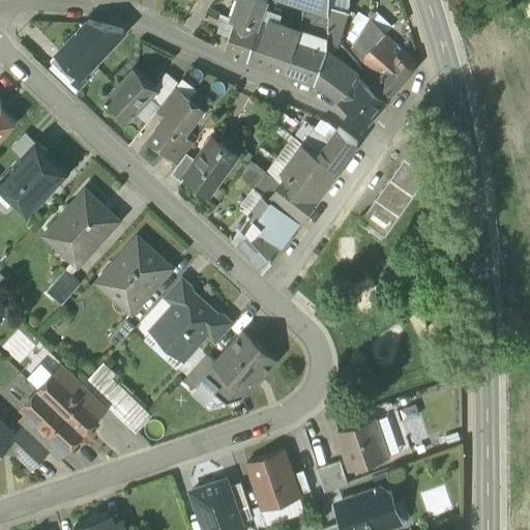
[(263,0),(238,0),(232,22),(234,22),(234,21),(259,29),(262,20),(268,2),(263,0)]
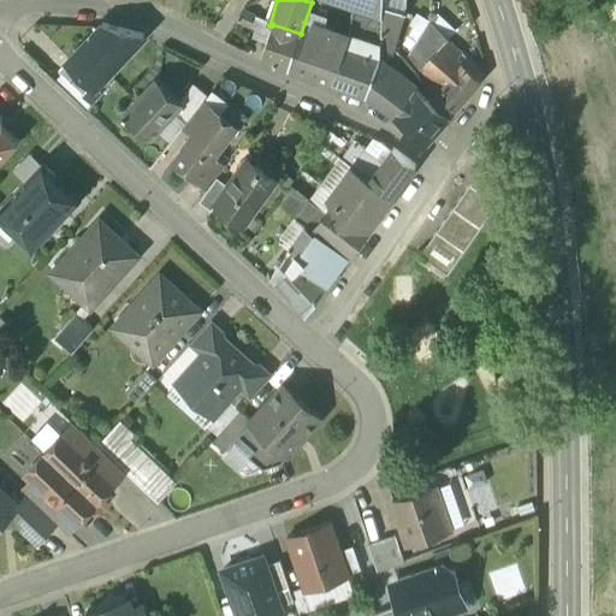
[(381,0),(324,0),(353,10),(381,19),(381,11),(381,0)]
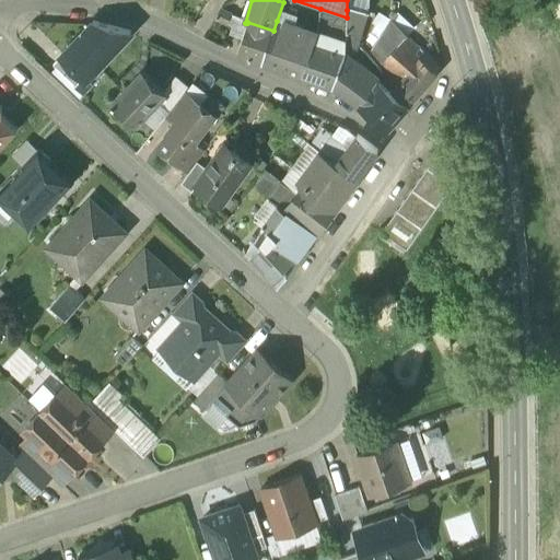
[(347,18),(321,9),(317,27),(346,32),(347,18)]
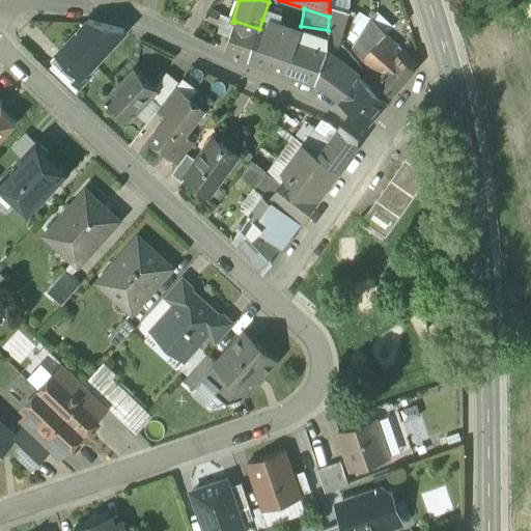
[(350,15),(329,9),(329,17),(328,30),(328,44),(339,44),(350,15)]
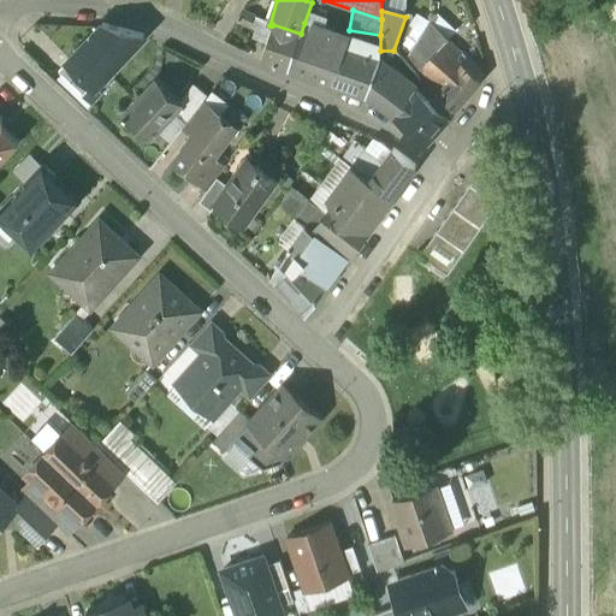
[(332,33),(304,23),(301,34),(300,34),(298,34),(288,71),(315,81),(332,33)]
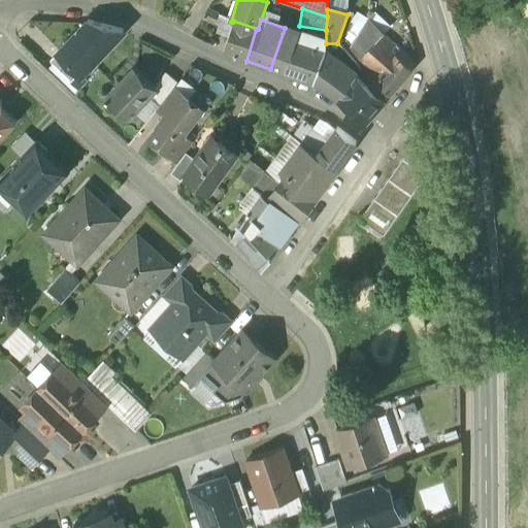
[(258,29),(233,21),(233,22),(223,53),(246,61),(256,29),(257,29),(258,29)]
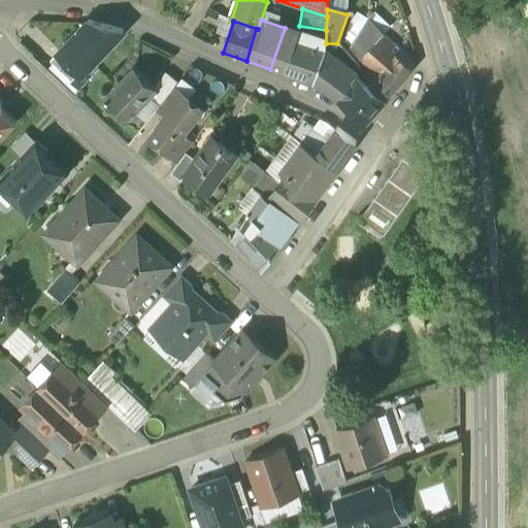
[(123,33),(88,24),(77,35),(78,35),(58,57),(80,78),(81,77),(123,33)]
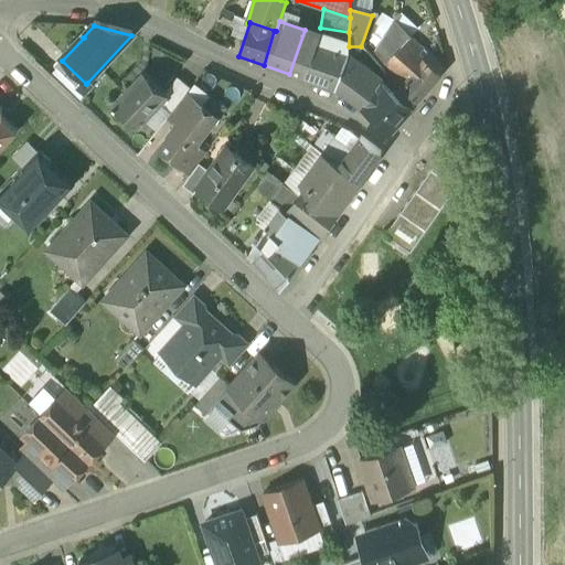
[(405,42),(385,64),(397,76),(418,54),(405,42)]
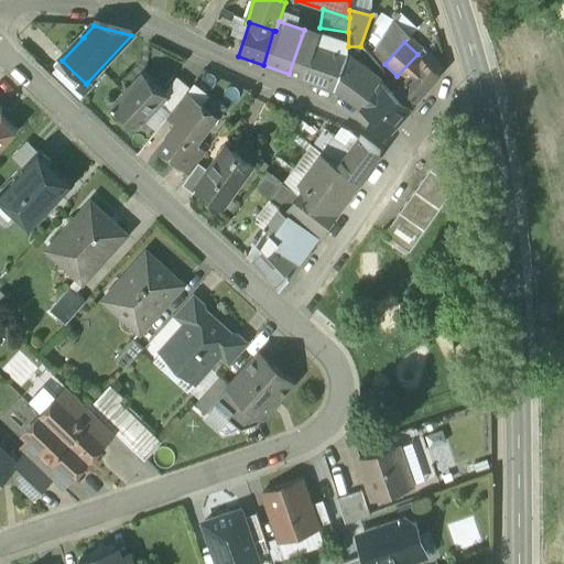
[(347,55),(315,44),(303,78),(335,89),(347,57),(347,55)]
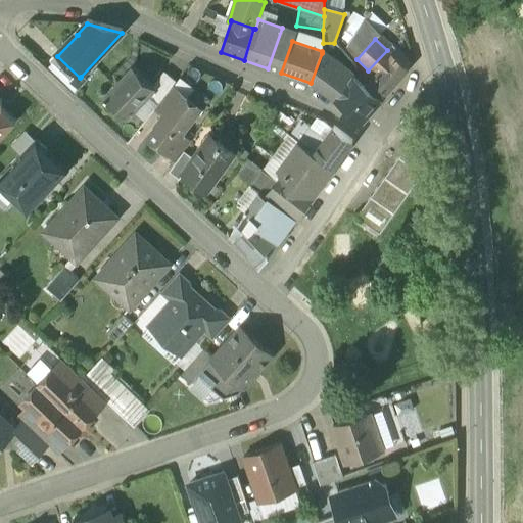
[(334,43),(323,43),(322,51),(322,53),(325,56),(334,43)]
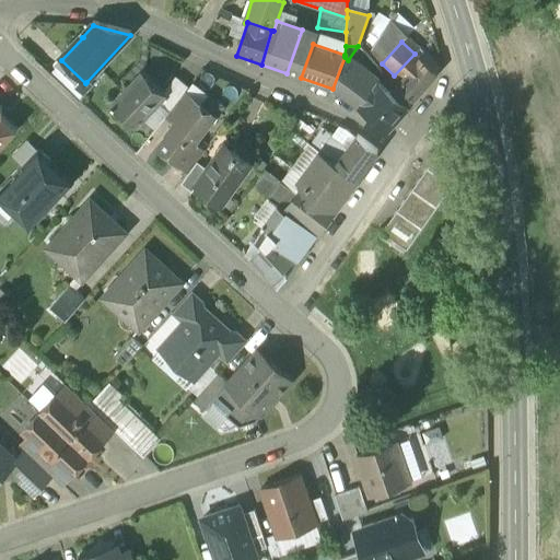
[(415,54),(394,76),(400,82),(391,94),(408,108),(438,74),(415,54)]
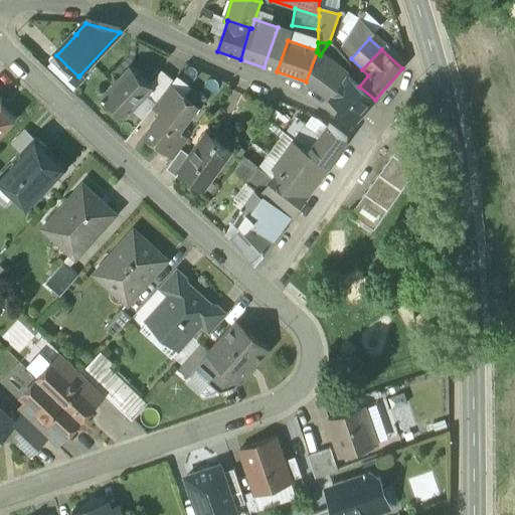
[(320,55),(317,52),(306,81),(330,100),(347,74),(320,55)]
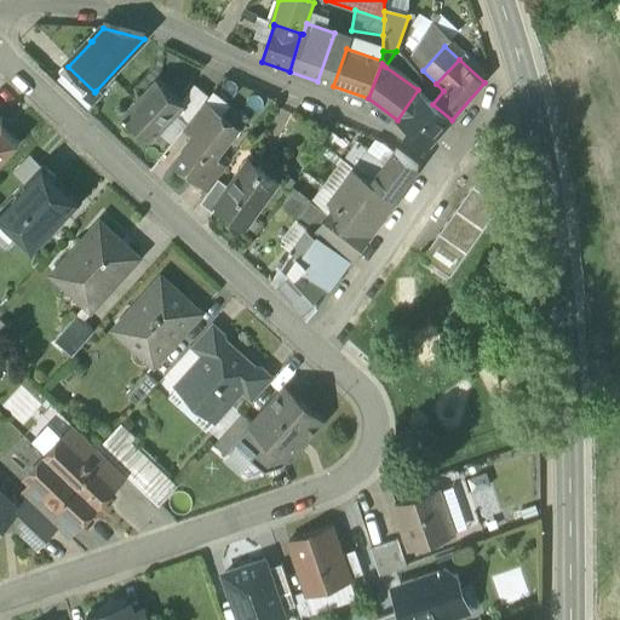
[(95,92),(68,67),(59,76),(92,108),(102,96),(96,91),(95,92)]
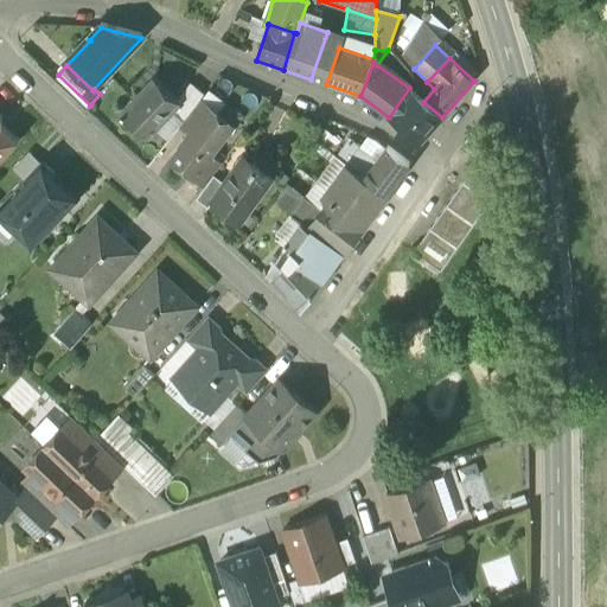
[(153,81),(121,115),(148,140),(172,114),(180,106),(177,102),(153,81)]
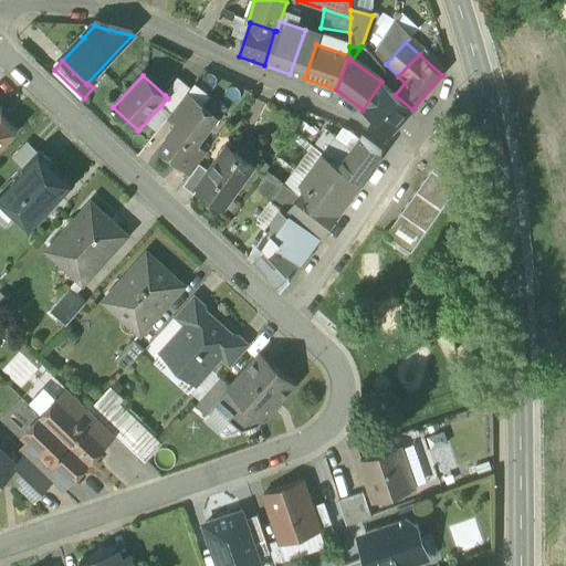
[(190,90),(177,80),(165,95),(168,98),(160,106),(171,115),(186,96),(190,90)]
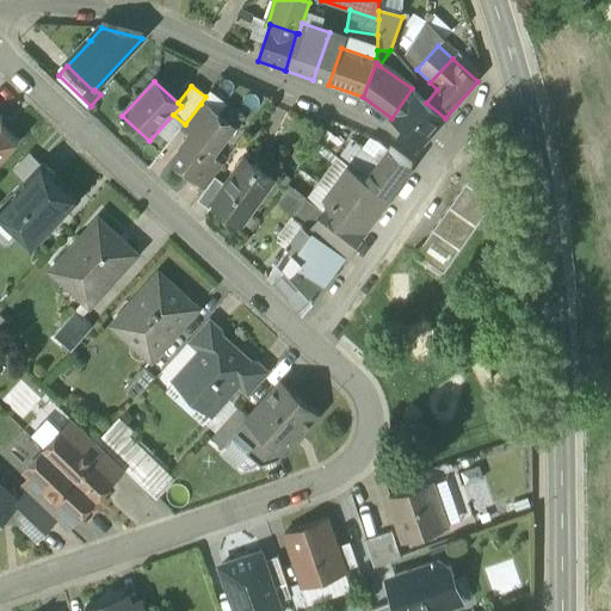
[(418,94),(397,123),(424,142),(445,118),(426,103),(425,102),(418,94)]
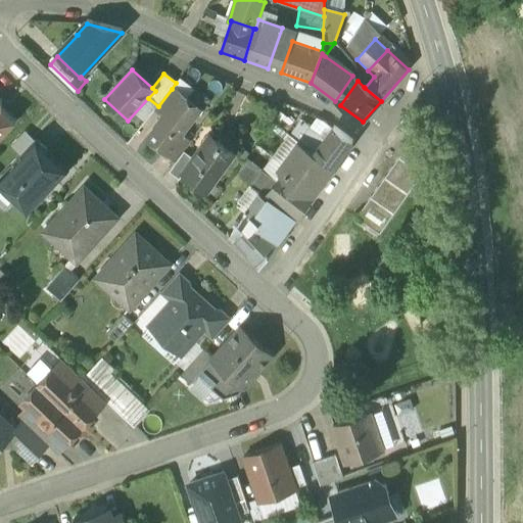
[(181,96),(172,89),(158,106),(155,110),(164,117),(164,119),(181,96)]
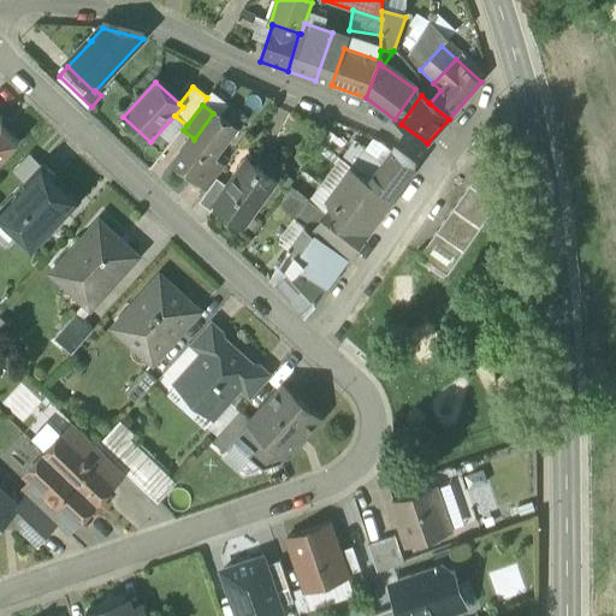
[(221,120),(213,113),(194,140),(194,138),(175,164),(195,179),(212,158),(242,119),(229,110),(221,120)]
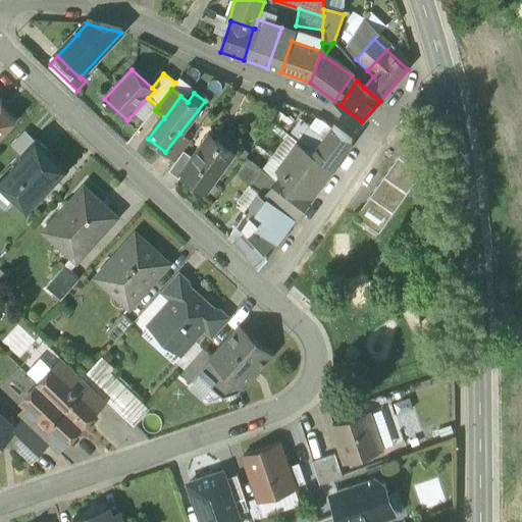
[(0,141),(15,123),(1,111),(1,103),(0,102),(0,141)]
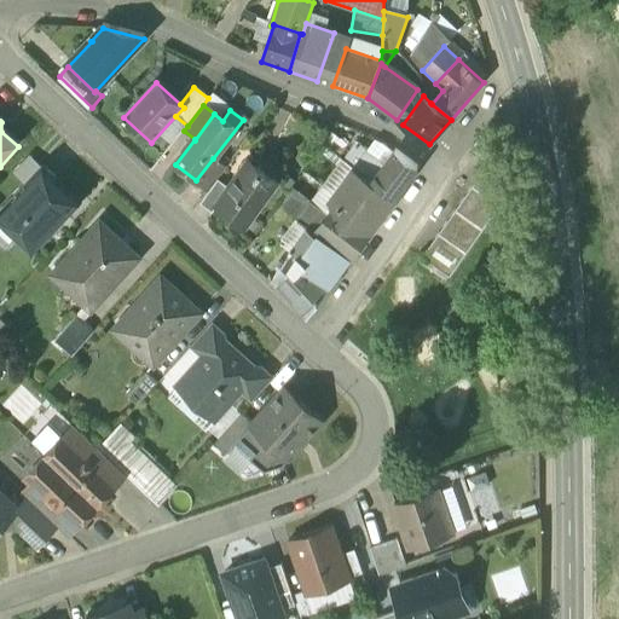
[(379,161),(357,144),(345,161),(354,169),(371,183),(391,157),(385,154),(379,161)]
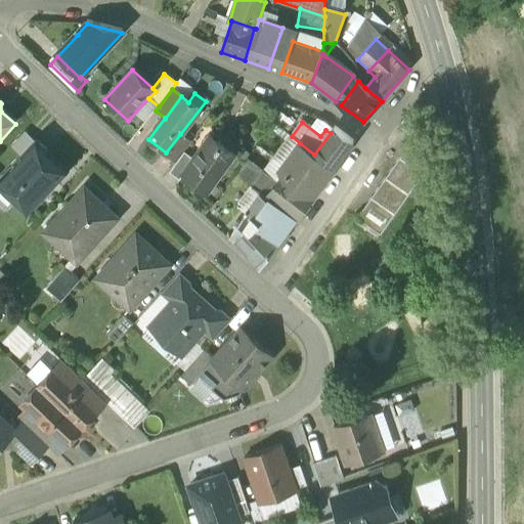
[(331,133),(314,155),(334,169),(353,142),(335,128),(331,133)]
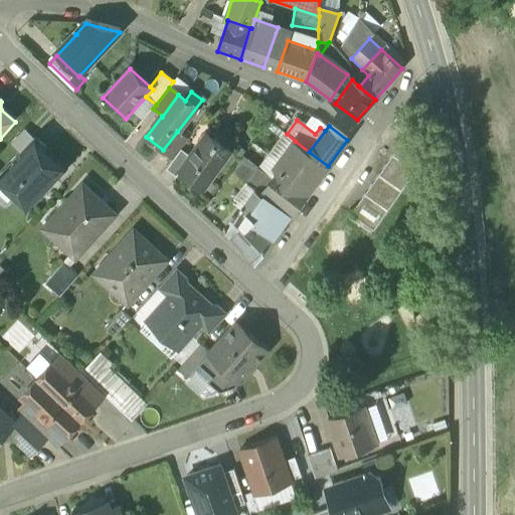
[(177,132),(163,150),(174,159),(187,140),(177,132)]
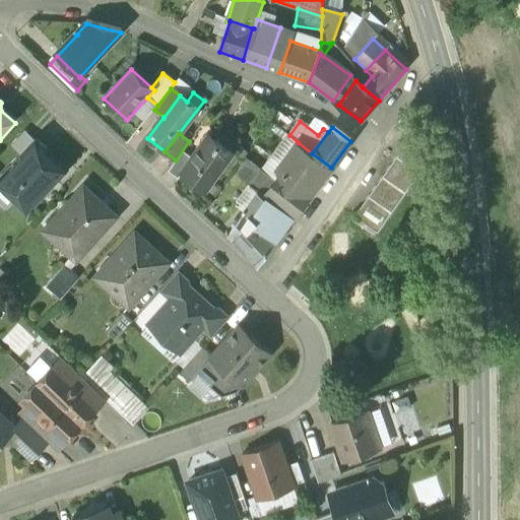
[(233,153),(208,136),(192,158),(182,173),(183,174),(205,190),(233,153)]
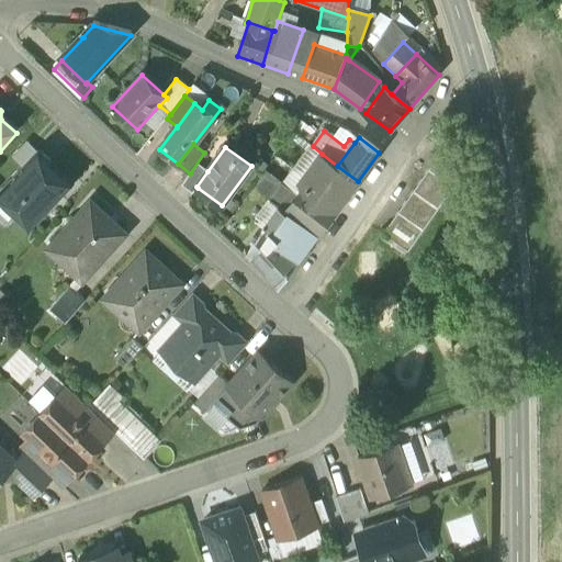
[(469,167),(444,149),(428,170),(453,189),(469,167)]
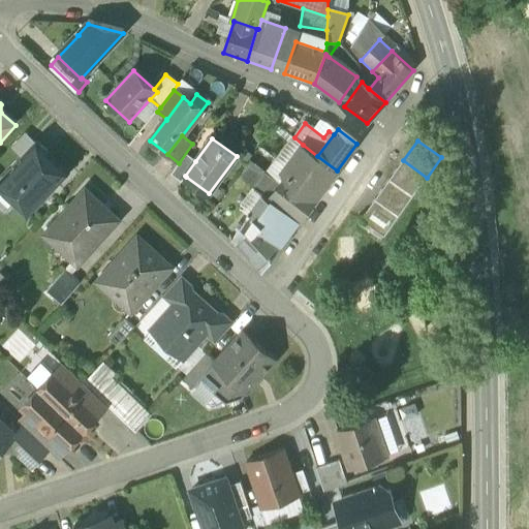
[(303,145),(275,182),(266,175),(253,189),(254,190),(263,197),(298,223),(337,170),(317,156),(303,145)]
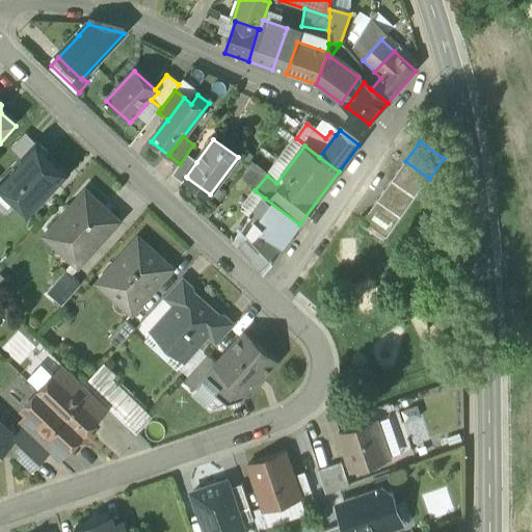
[(36,147),(0,186),(0,192),(28,218),(68,175),(36,147)]
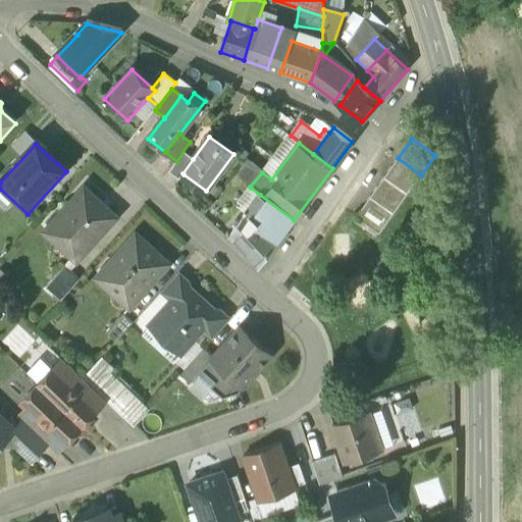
[(184,152),(168,172),(178,180),(184,174),(183,173),(193,159),(184,152)]
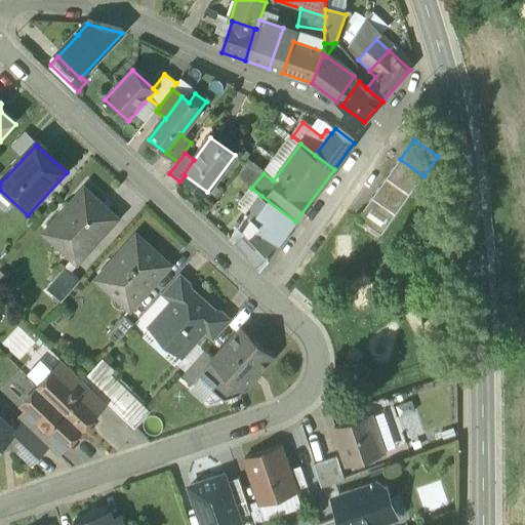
[(423,176),(400,159),(386,179),(410,196),(423,176)]
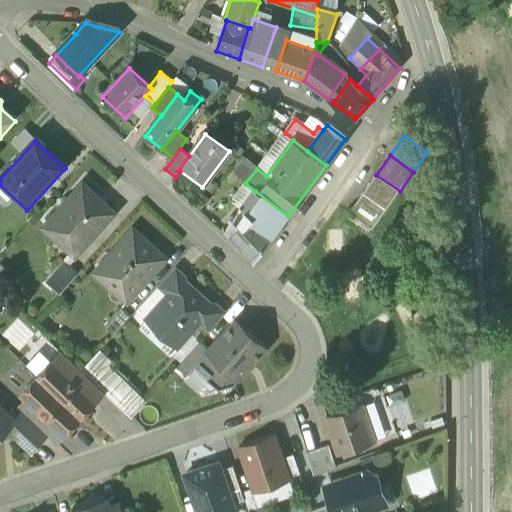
[(400,191),(376,175),(363,195),(386,211),(400,191)]
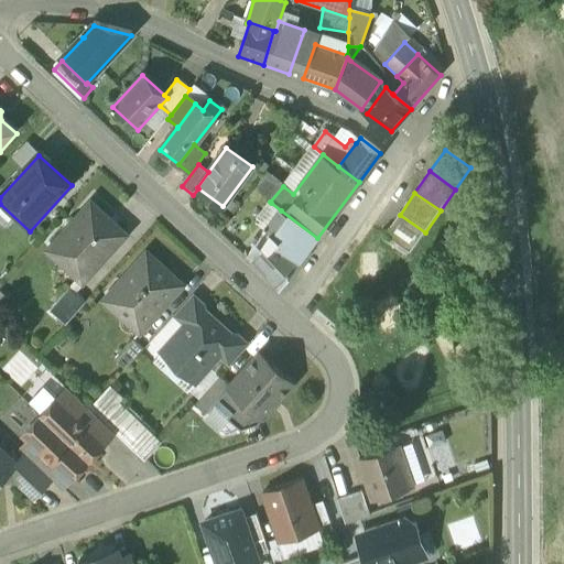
[(281,210),(271,203),(258,221),(267,228),(281,210)]
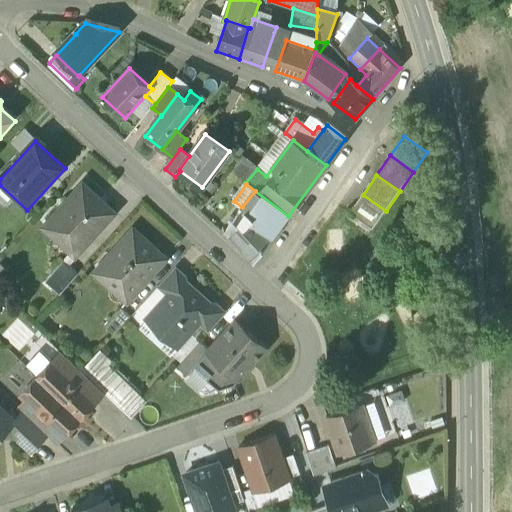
[(82,185),(53,217),(71,232),(59,245),(75,260),(115,214),(82,185)]
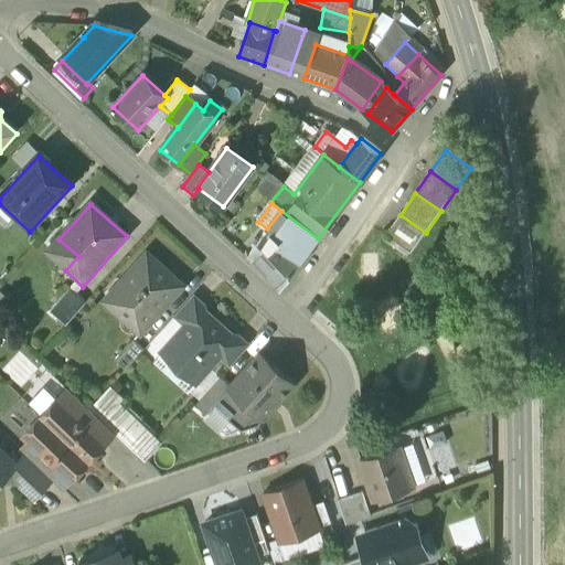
[(318,238),(281,211),(267,228),(247,256),(280,290),(318,238)]
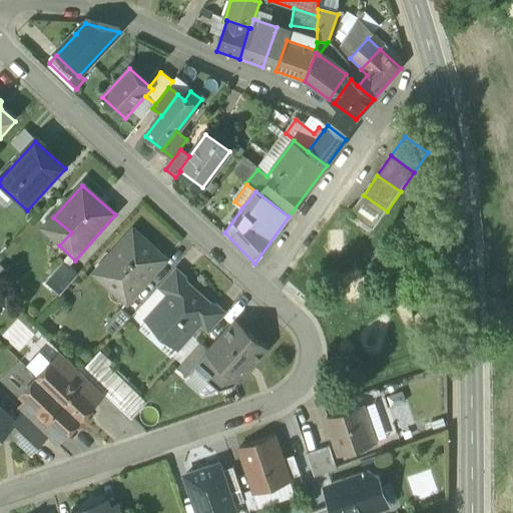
[(387,211),(364,195),(350,214),(373,231),(387,211)]
